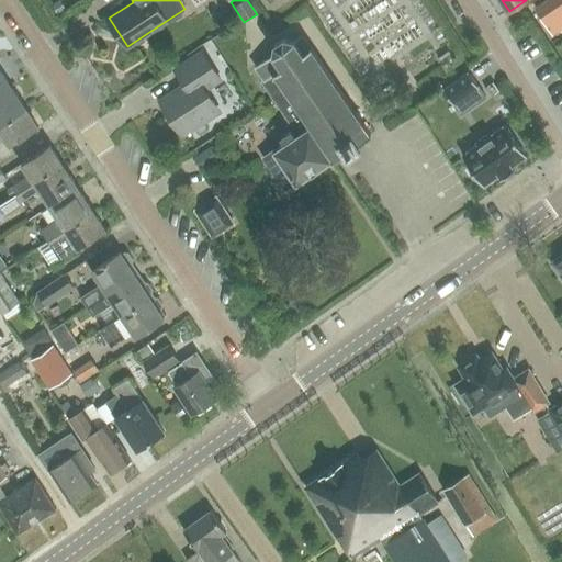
[(544,22),(546,23),(561,12),(561,0),(547,0),(536,8),(544,22)]
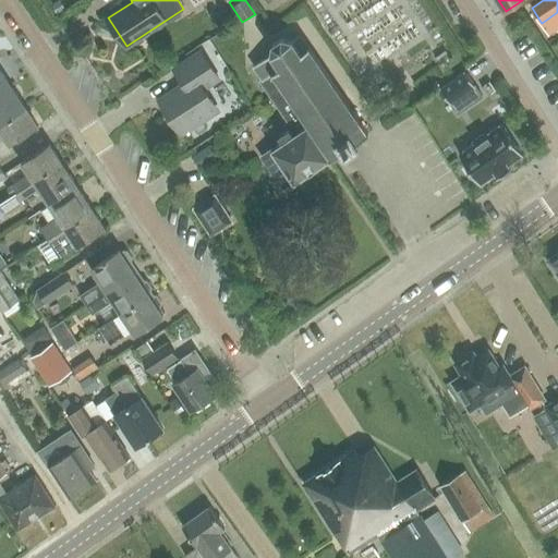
[(261,79),(258,81),(287,123),(289,121),(296,132),(307,124),(330,158),(331,159),(342,152),(344,155),(360,144),(359,142),(368,134),(301,34),(293,39),(282,37),(273,44),(271,53),(253,67),(261,79)]
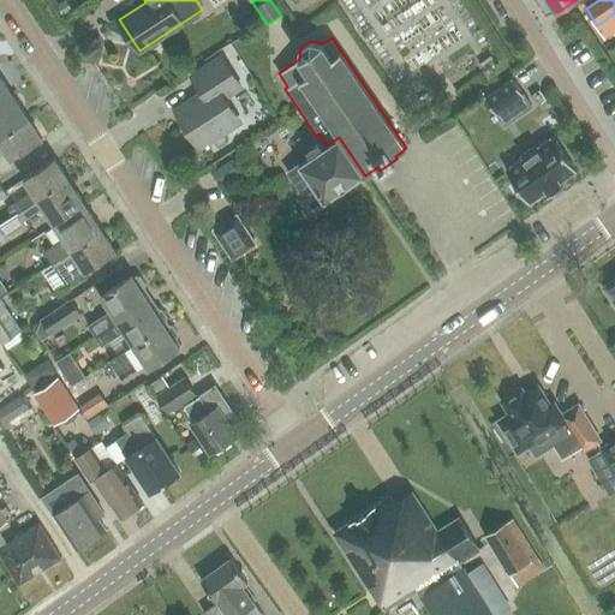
[(204,91),(177,109),(201,145),(225,130),(224,127),(238,118),(224,96),(240,85),(222,57),(193,75),(204,91)]
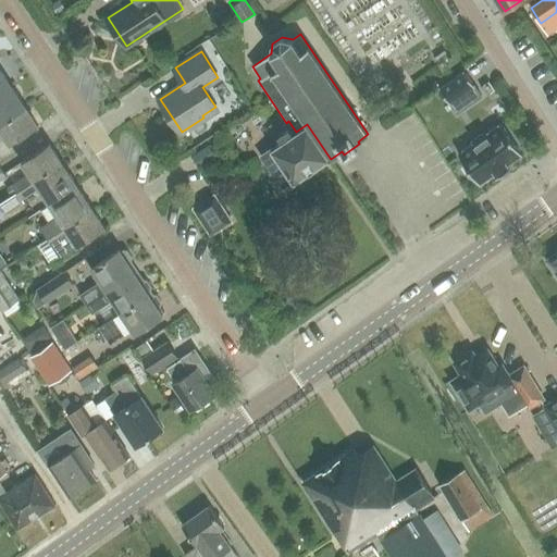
[(0,90),(11,85),(0,67),(0,90)]
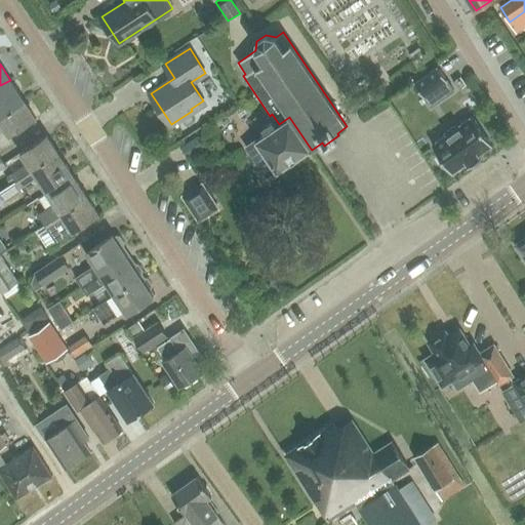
[(437,67),(414,83),(425,97),(448,81),(437,67)]
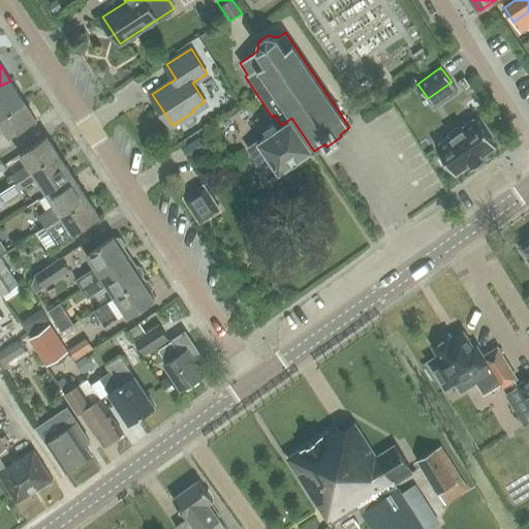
[(10,81),(0,86),(0,118),(24,102),(10,81)]
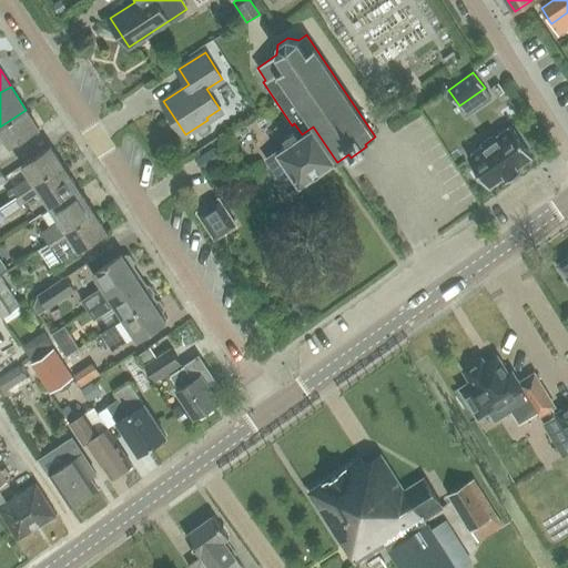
[(26,110),(0,127),(0,137),(2,135),(10,148),(39,130),(26,110)]
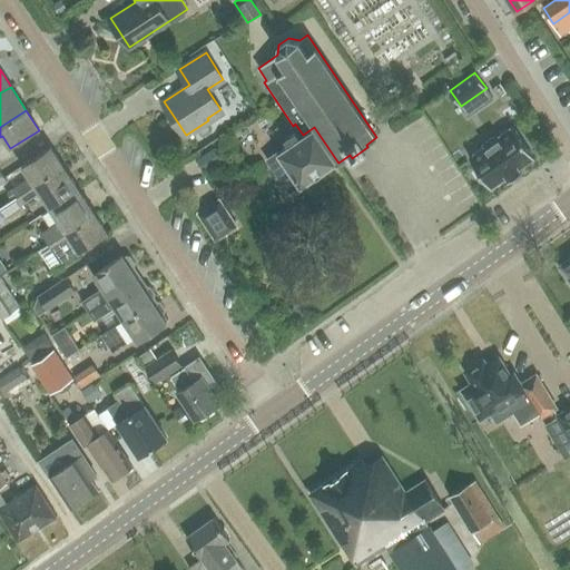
[(300,137),(295,131),(284,139),(287,145),(265,160),(290,195),(337,161),(314,127),(303,135),(300,137)]
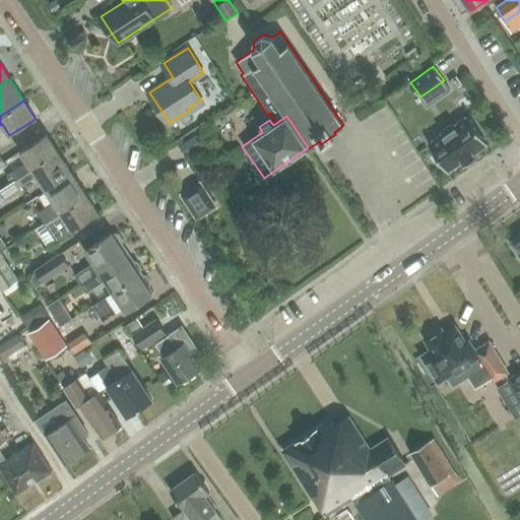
[(454,125),(452,123),(441,131),(442,133),(428,143),(448,172),(462,161),(464,165),(475,157),(473,153),(488,144),(467,116),(454,125)]
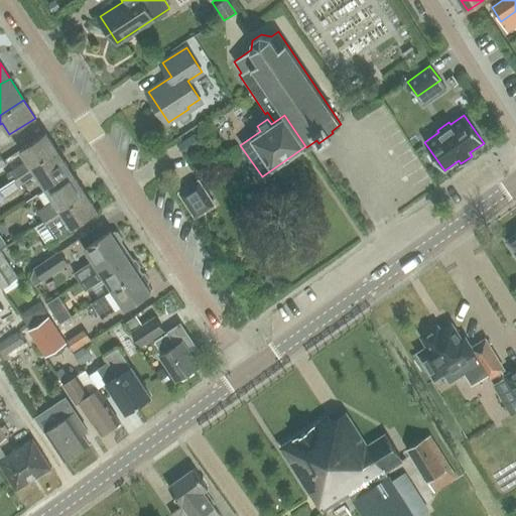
[(11,172),(15,178),(57,151),(46,133),(20,150),(27,161),(11,172)]
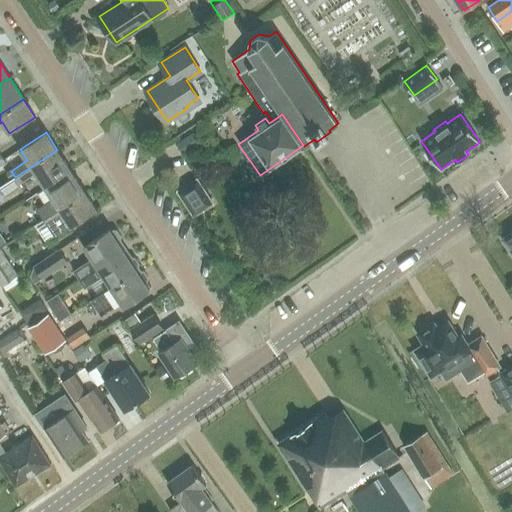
[(19,183),(20,182),(35,173),(45,188),(71,171),(57,150),(15,177),(19,183)]
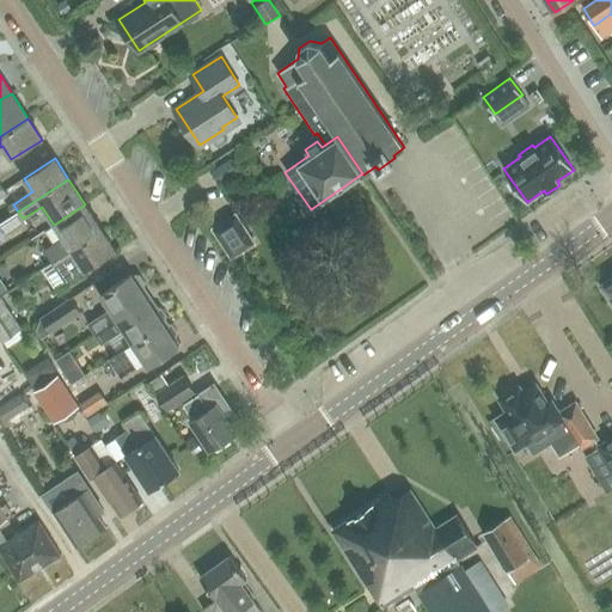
[(43,251),(49,261),(51,263),(102,230),(85,204),(54,225),(62,238),(43,251)]
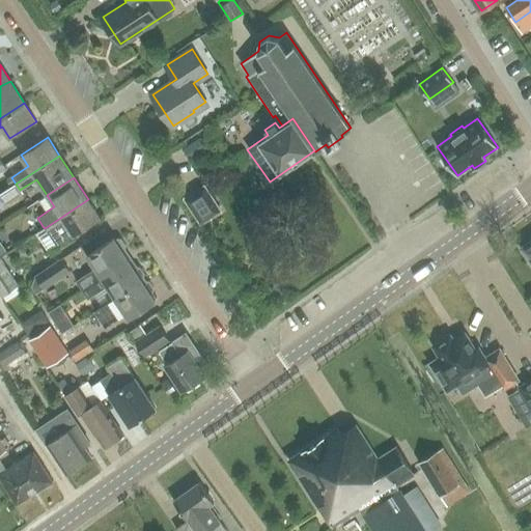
[(16,184),(0,192),(0,195),(5,204),(24,193),(21,189),(20,190),(16,184)]
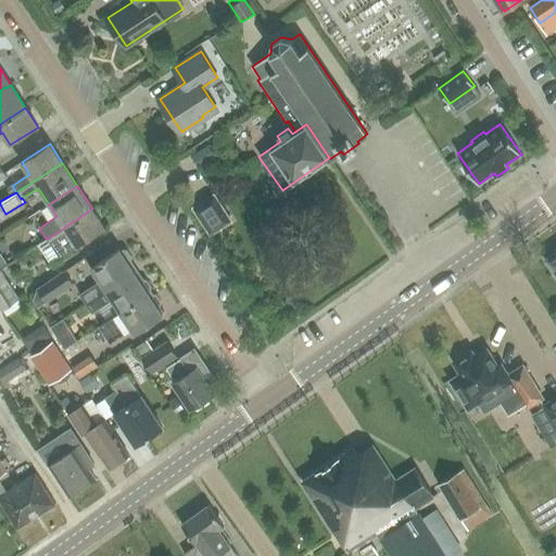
[(209,234),(228,220),(211,196),(191,209),(209,234)]
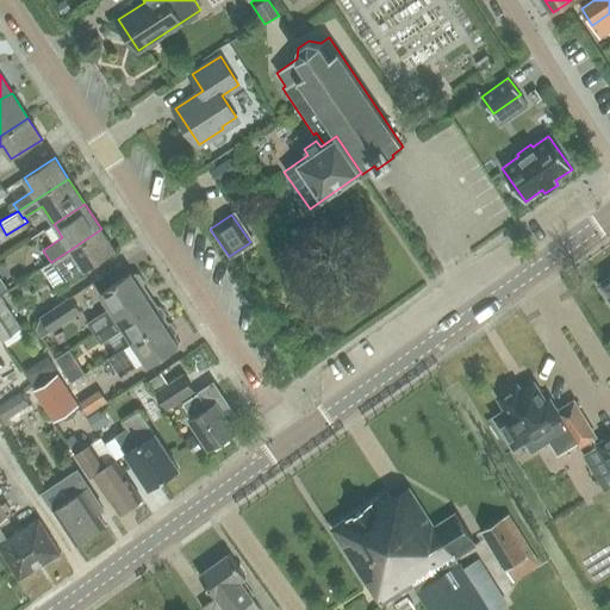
[(51,262),(64,282),(114,250),(101,229),(51,262)]
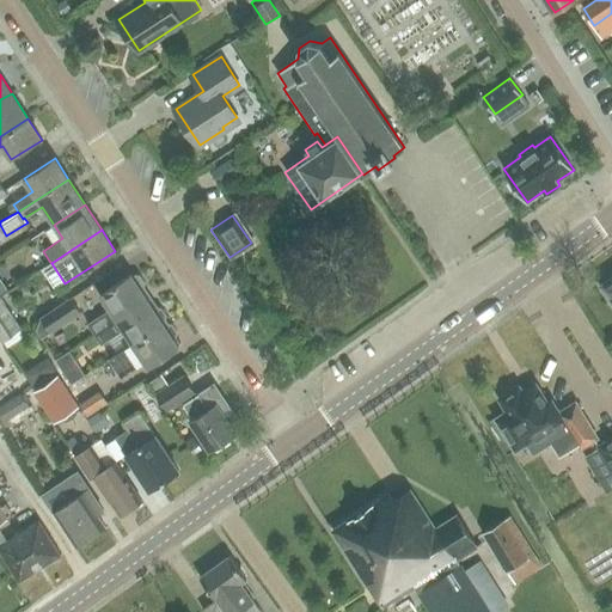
[(99,294),(110,310),(87,324),(95,334),(147,299),(141,289),(145,287),(145,283),(140,275),(136,274),(133,276),(132,274),(99,294)]
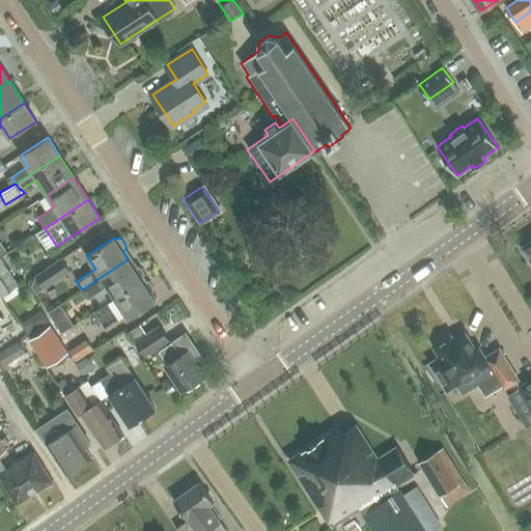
[(530,240),(520,248),(530,263),(530,240)]
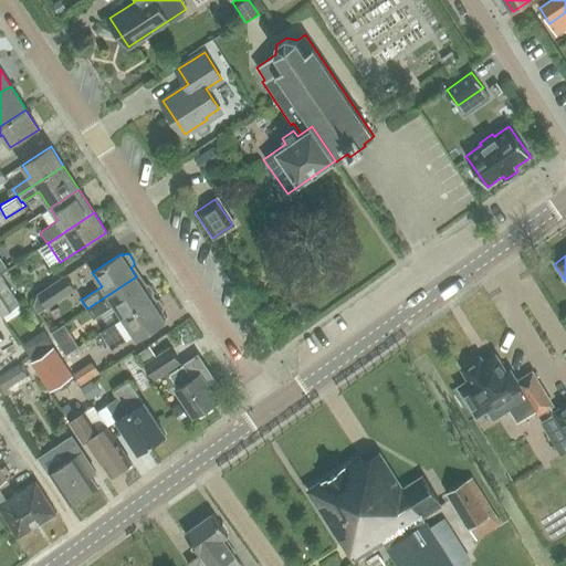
[(0,313),(2,316),(20,304),(0,275),(0,313)]
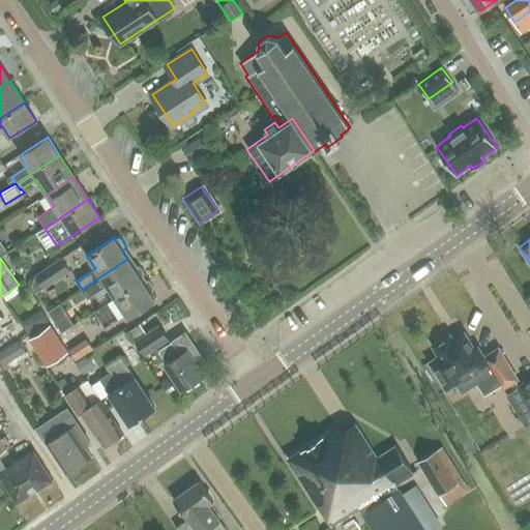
[(35,275),(32,286),(36,292),(43,288),(69,271),(61,259),(35,275)]
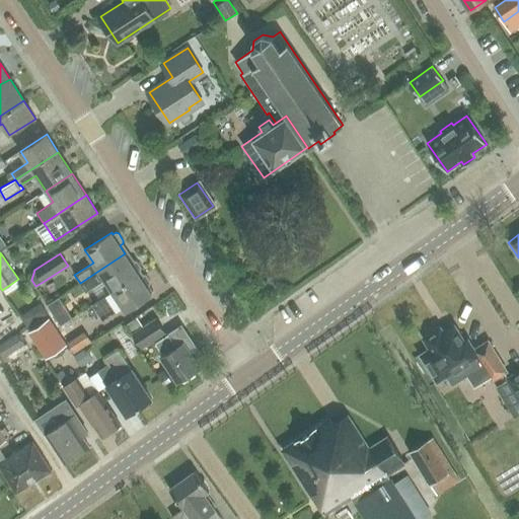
[(85,292),(103,280),(113,293),(139,275),(138,273),(141,272),(141,268),(137,262),(134,261),(131,263),(125,253),(80,283),(85,292)]
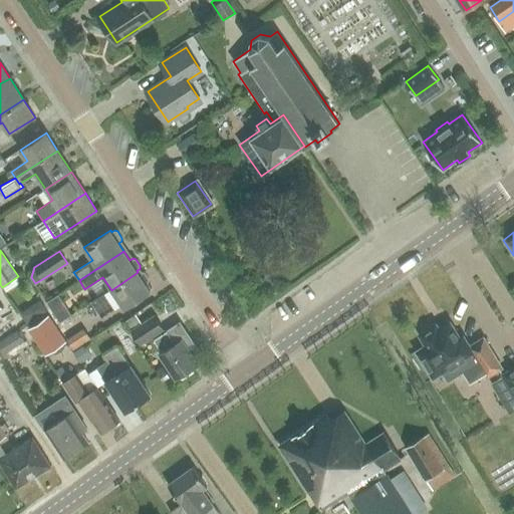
[(93,301),(101,314),(119,303),(124,309),(151,291),(146,284),(149,283),(149,279),(145,273),(142,272),(139,274),(138,272),(111,290),(93,301)]
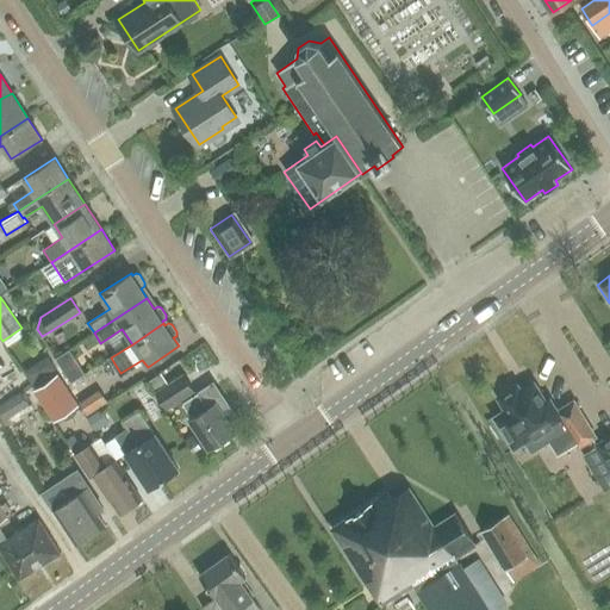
[(56,359),(72,383),(85,374),(69,349),(56,359)]
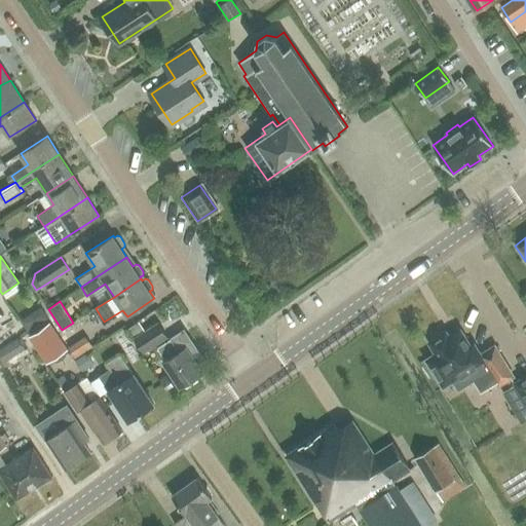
[(29,335),(47,363),(68,349),(49,322),(29,335)]
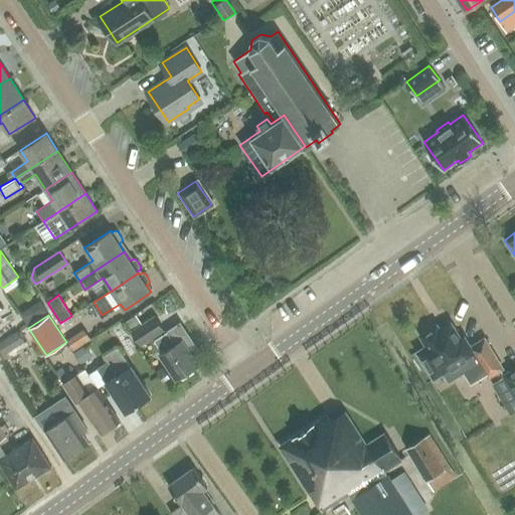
[(132,330),(141,344),(164,328),(155,315),(132,330)]
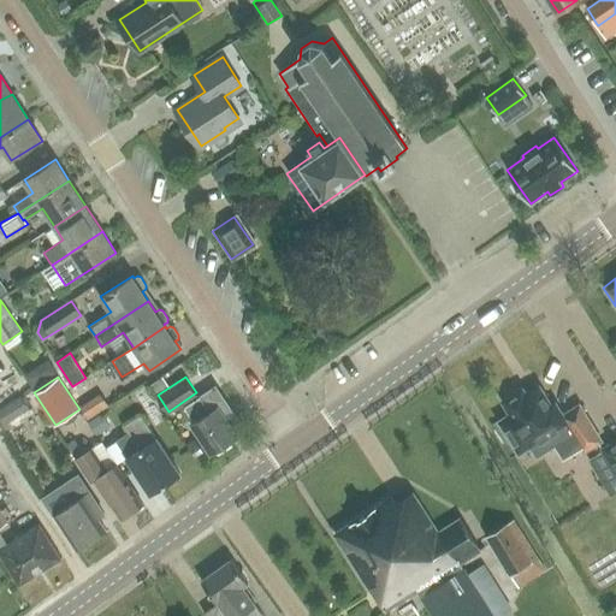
[(190,424),(209,452),(237,434),(226,416),(234,412),(218,388),(202,398),(201,395),(184,407),(194,421),(190,424)]
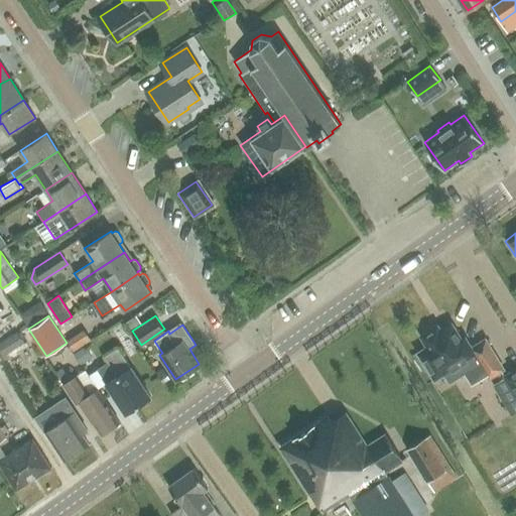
[(428,345),(418,352),(434,379),(444,373),(449,381),(465,372),(472,384),(487,375),(489,378),(505,369),(487,339),(472,348),(466,338),(463,340),(454,327),(443,333),(438,325),(434,328),(433,326),(424,331),(425,334),(422,336),(428,345)]
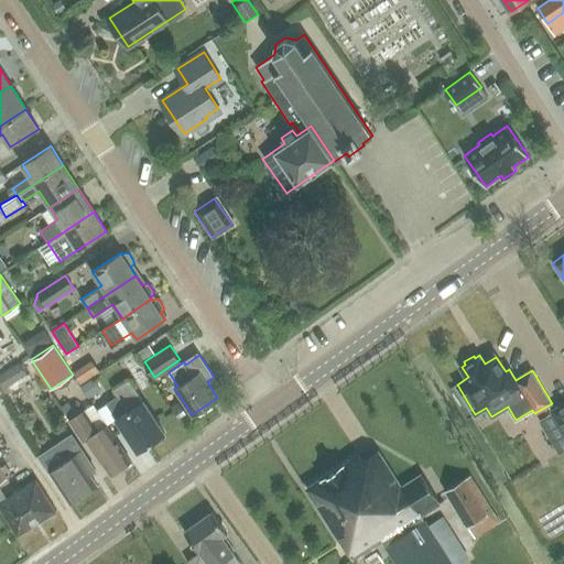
[(19,387),(38,375),(25,356),(7,368),(19,387)]
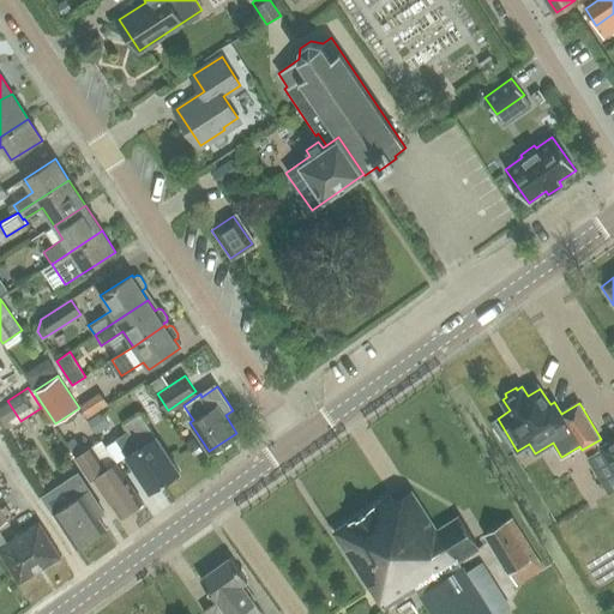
[(128,429),(115,439),(150,491),(178,471),(139,414),(125,423),(128,429)]
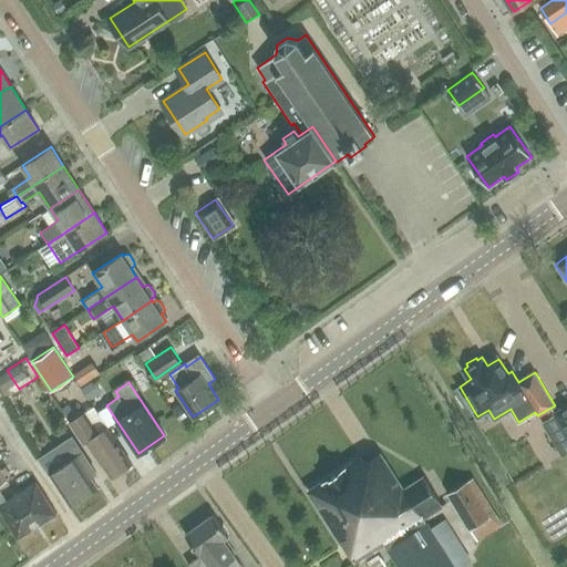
[(566,404),(554,413),(555,414),(566,434),(566,404)]
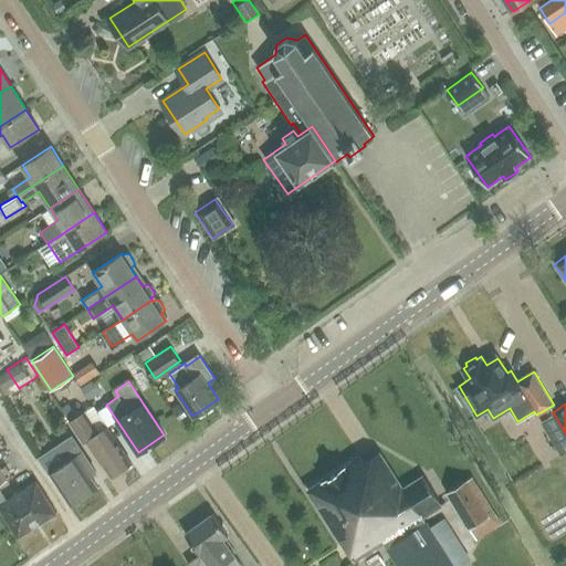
[(70,421),(83,442),(86,440),(111,475),(129,462),(92,406),(70,421)]
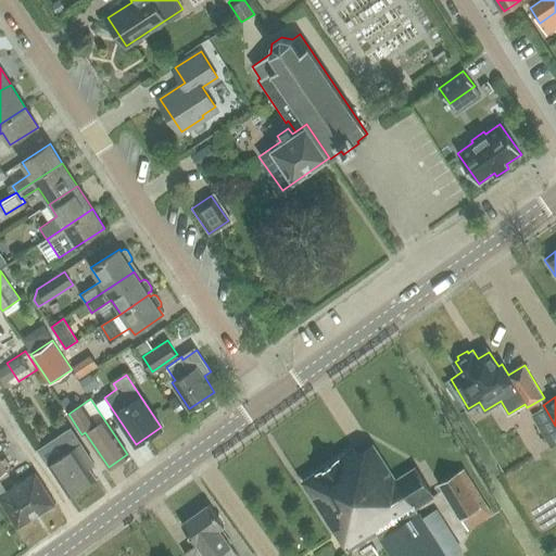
[(47,465),(67,495),(96,478),(88,467),(95,464),(71,429),(59,437),(67,451),(47,465)]
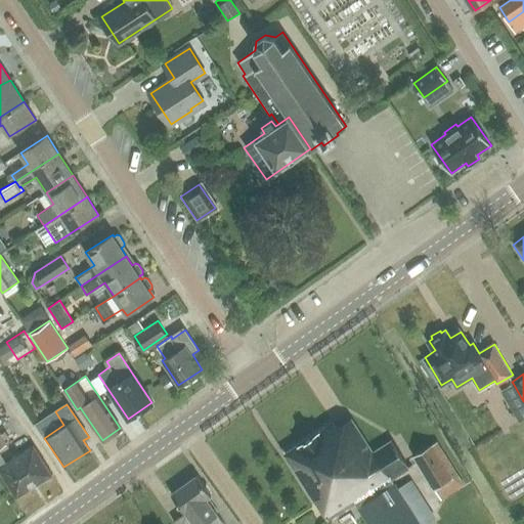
[(335,424),(287,454),(329,519),(356,501),(391,479),(408,468),(391,441),(374,452),(353,419),(338,428),(335,424)]
